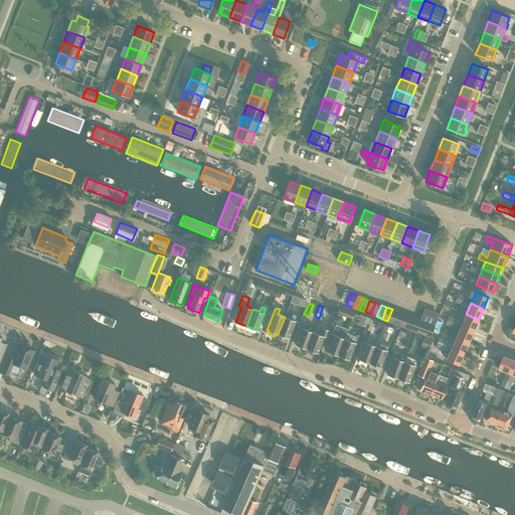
[(420,347),(423,348),(425,349),(431,337),(430,337),(434,325),(439,313),(424,308),(420,320),(415,331),(424,335),(420,347)]
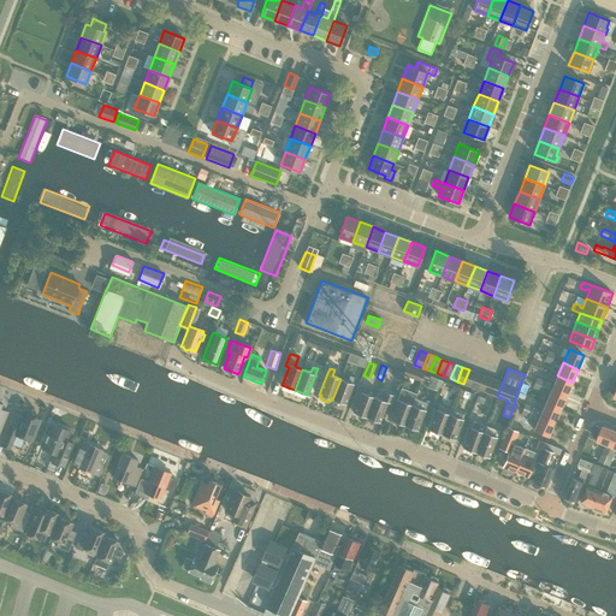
[(475,372),(469,369),(463,384),(471,386),(475,372)]
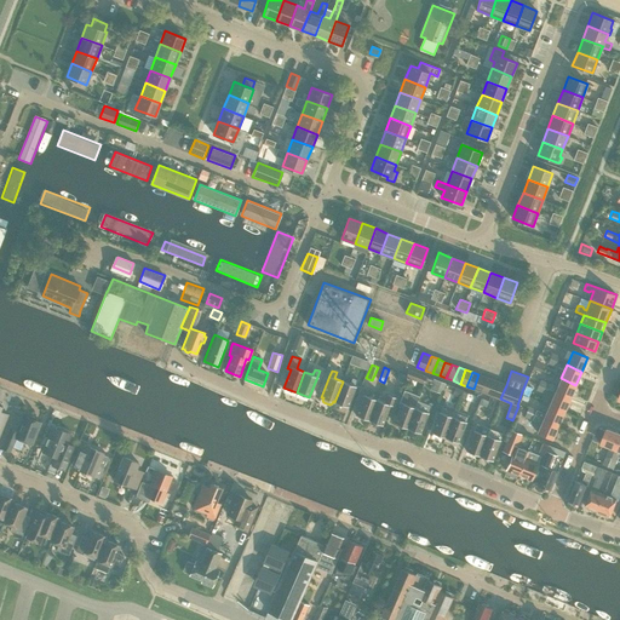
[(406,375),(400,373),(396,380),(402,384),(406,375)]
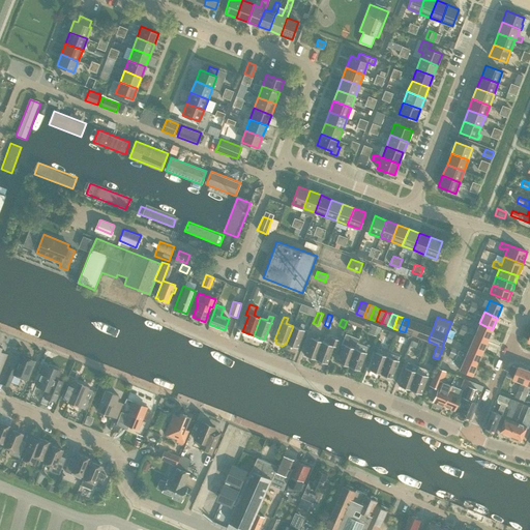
[(415,322),(409,320),(405,332),(410,334),(415,322)]
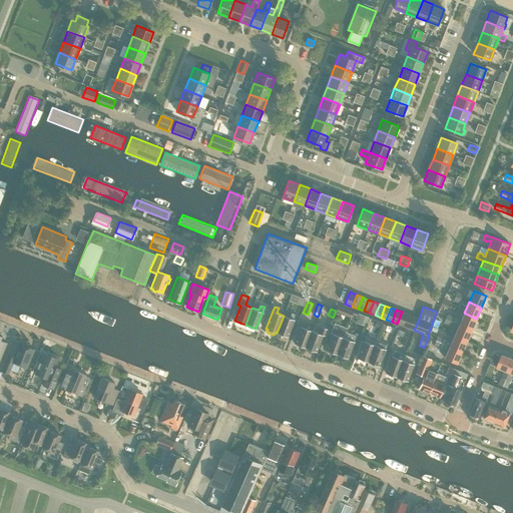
[(408,314),(402,312),(397,324),(403,326),(408,314)]
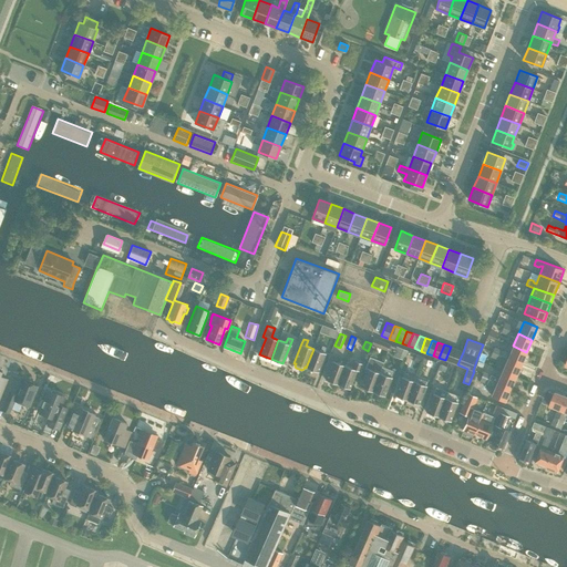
[(313,349),(306,368),(318,372),(325,353),(327,348),(322,346),(320,351),(313,349)]
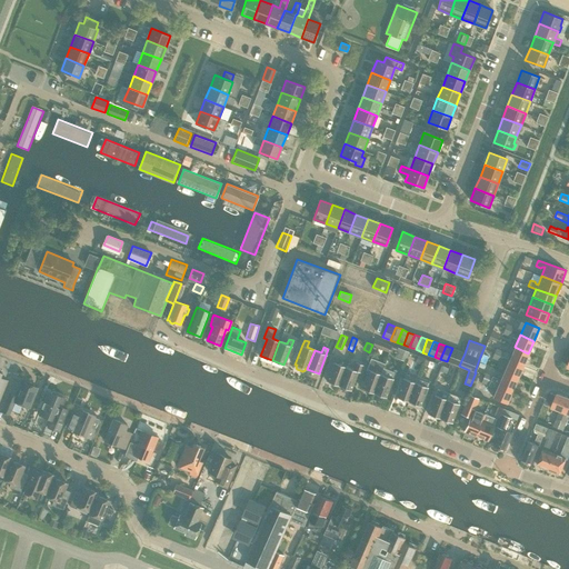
[(528,353),(515,347),(511,355),(496,348),(493,352),(495,353),(501,356),(522,366),(528,353)]
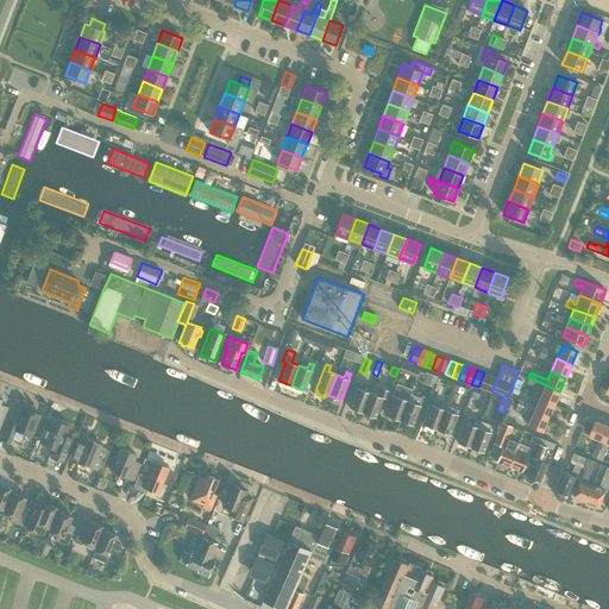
[(437,377),(426,372),(421,382),(433,387),(437,377)]
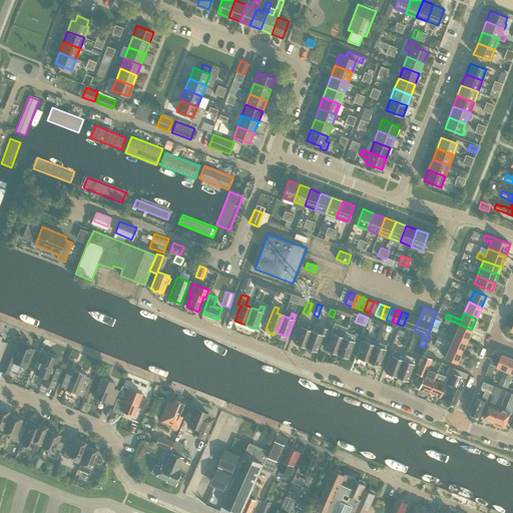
[(413,317),(408,314),(403,326),(409,328),(413,317)]
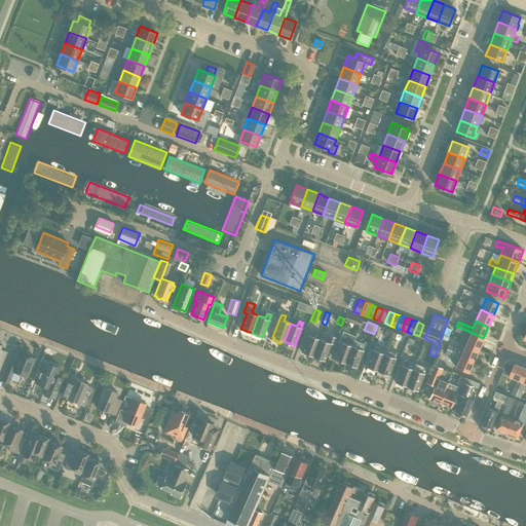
[(419,336),(424,338),(429,327),(423,325),(419,336)]
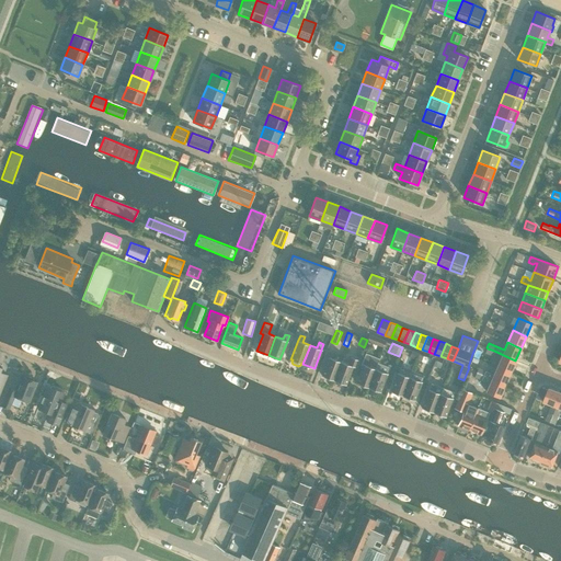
[(334,380),(341,362),(334,358),(336,353),(331,352),(329,357),(322,376),(334,380)]
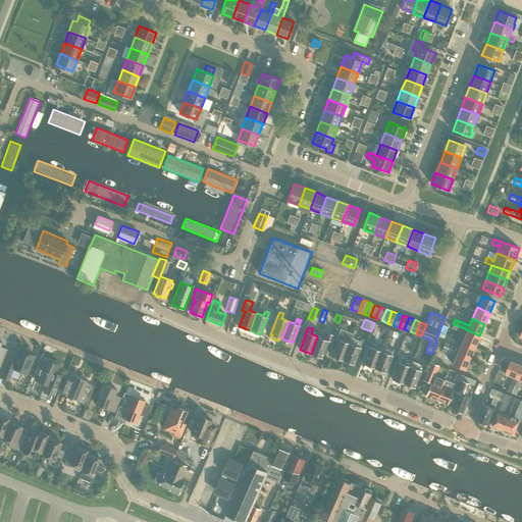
[(474,347),(479,335),(467,329),(462,341),(474,347)]
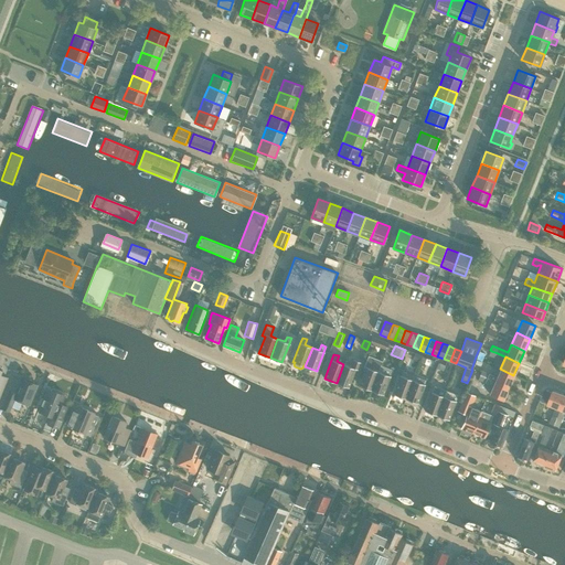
[(350,366),(343,364),(337,383),(348,387),(355,369),(358,370),(361,362),(353,359),(350,366)]
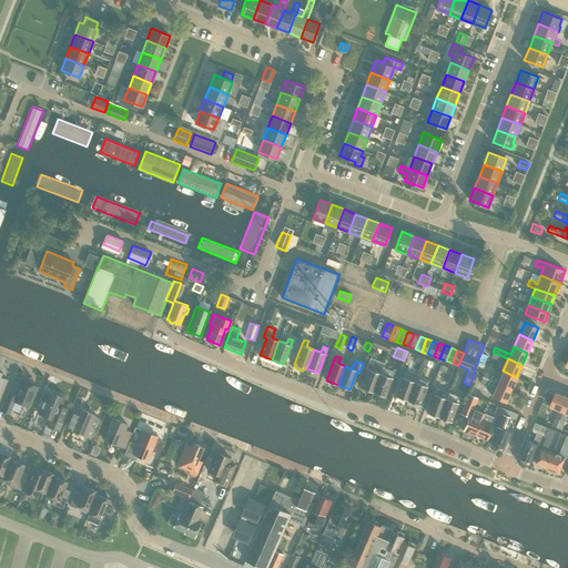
[(373,392),(381,373),(379,373),(382,367),(375,365),(371,363),(368,368),(361,387),(373,392)]
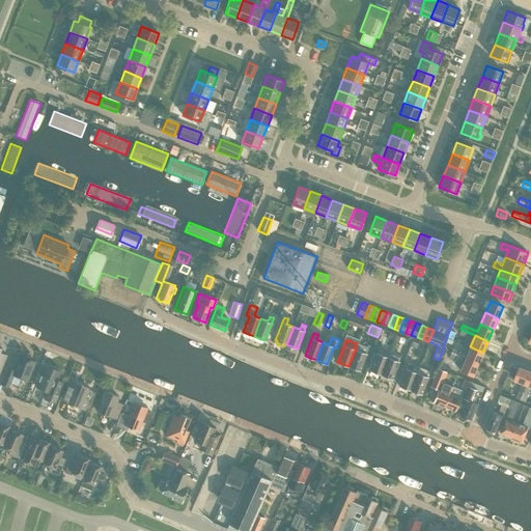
[(362,352),(356,348),(348,366),(360,371),(366,353),(368,347),(364,346),(362,352)]
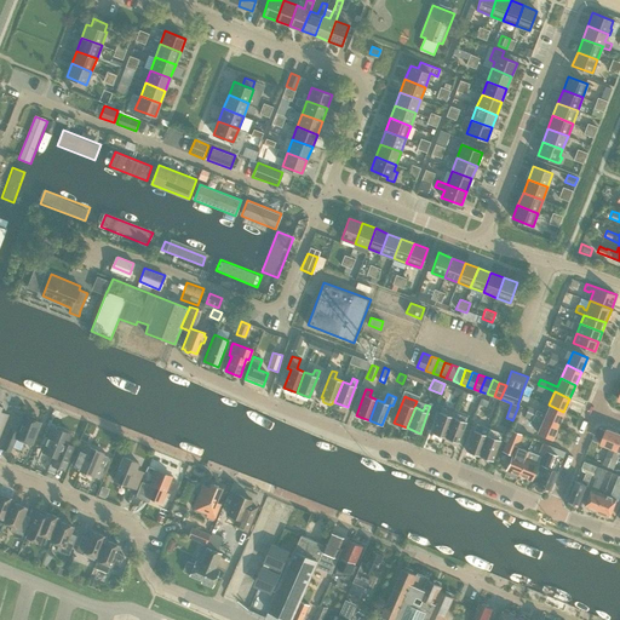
[(563,412),(549,405),(545,413),(529,406),(527,411),(558,425),(563,412)]
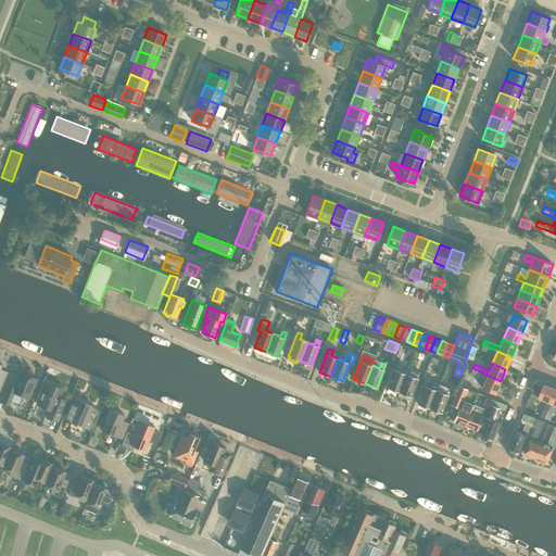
[(399,392),(408,368),(396,364),(394,369),(387,388),(399,392)]
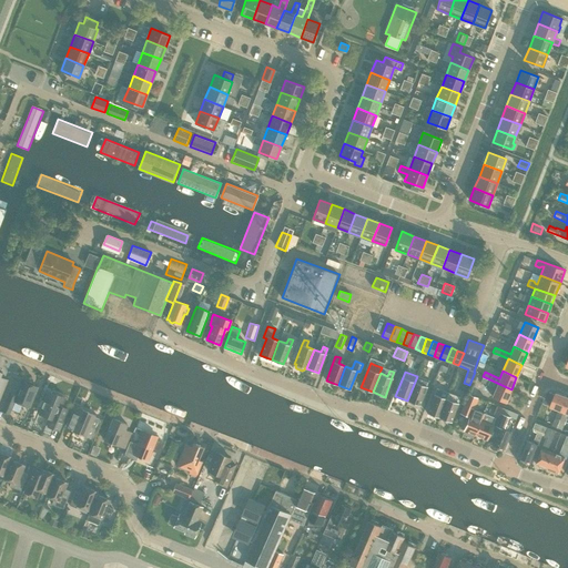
[(428,381),(417,376),(407,401),(419,405),(426,386),(428,381)]
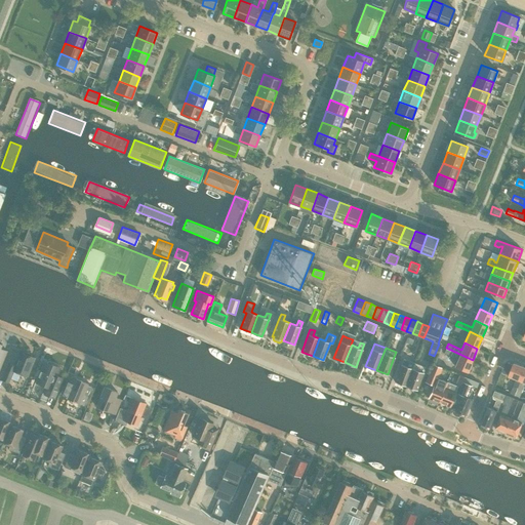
[(468,371),(473,360),(446,348),(444,353),(458,359),(455,366),(468,371)]
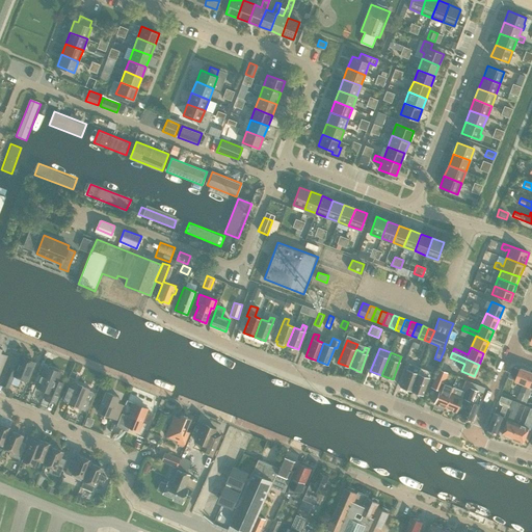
[(20,356),(20,357),(14,354),(8,368),(2,382),(9,386),(14,375),(27,380),(34,362),(20,356)]
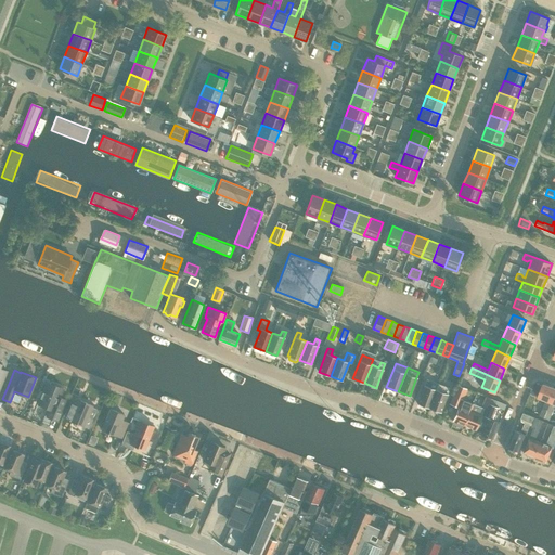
[(417,403),(428,408),(436,389),(435,388),(431,387),(429,386),(430,382),(426,379),(424,385),(417,403)]
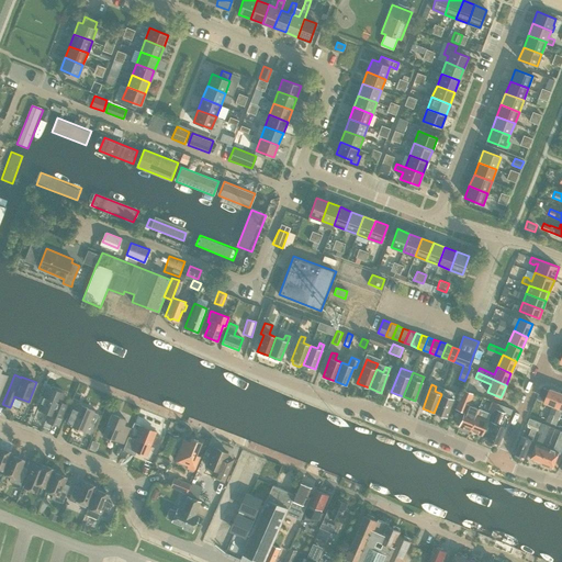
[(47,386),(46,390),(38,409),(49,414),(46,422),(45,420),(44,426),(46,426),(46,427),(47,427),(48,428),(49,428),(52,424),(58,426),(67,405),(60,402),(63,397),(64,394),(47,386)]
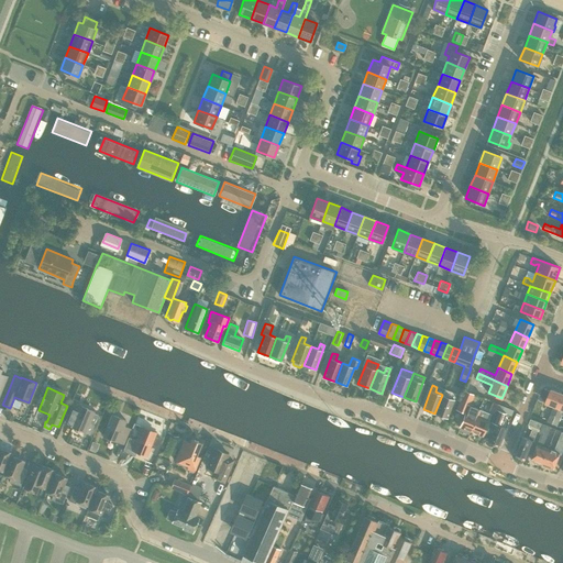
[(558,408),(562,394),(550,388),(544,403),(558,408)]
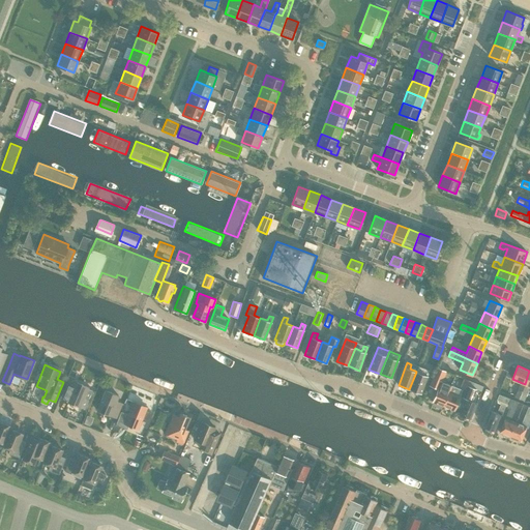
[(416,372),(409,389),(420,393),(428,376),(429,371),(417,366),(415,371),(416,372)]
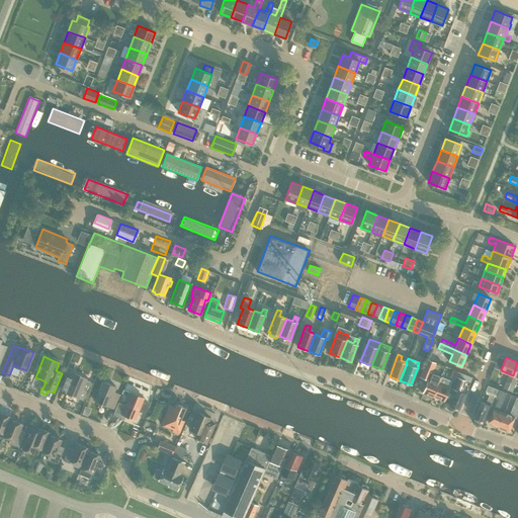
[(433,397),(441,376),(432,373),(437,362),(426,358),(419,376),(428,379),(423,393),(433,397)]
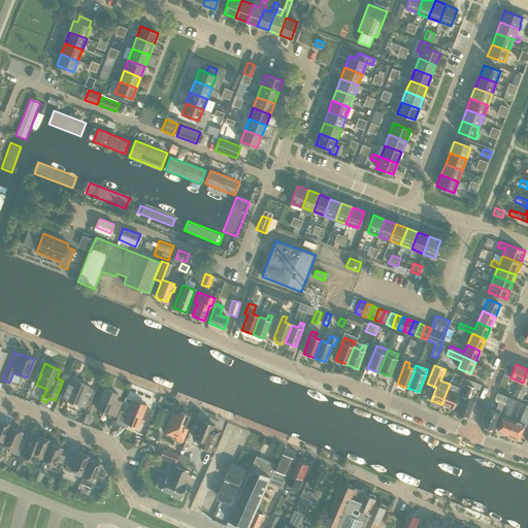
[(467,378),(463,387),(464,387),(461,396),(462,396),(462,397),(463,397),(457,413),(461,415),(462,417),(465,418),(466,417),(468,418),(474,401),(468,398),(472,387),(470,386),(472,381),(467,378)]
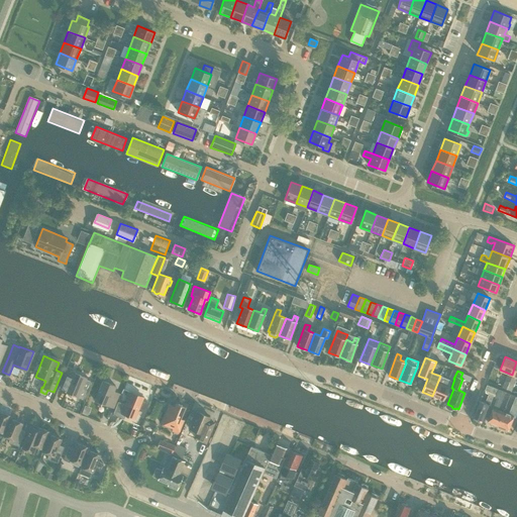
[(85,379),(86,377),(74,372),(72,377),(66,375),(64,380),(69,382),(65,391),(78,397),(81,388),(86,390),(90,381),(85,379)]
